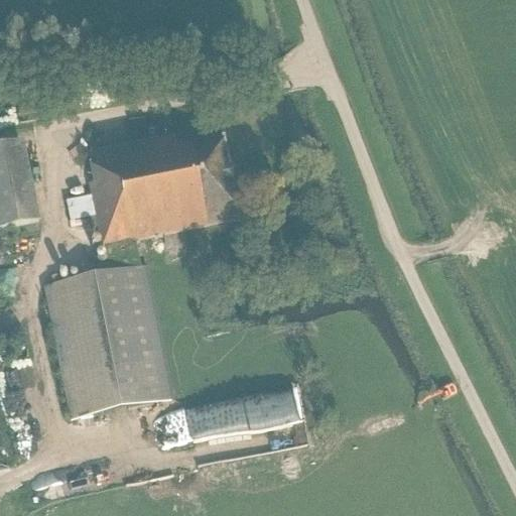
[(0,145),(31,140),(28,121),(0,125),(0,145)]
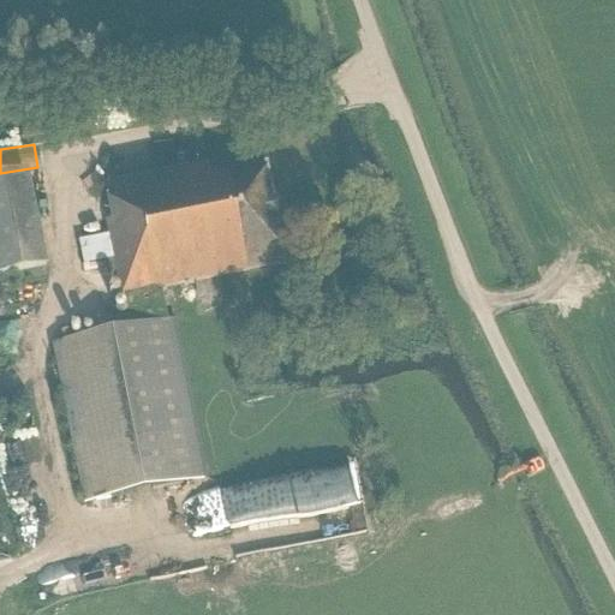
[(161,290),(286,264),(266,162),(240,168),(242,172),(213,177),(210,165),(105,185),(112,221),(107,222),(114,261),(107,262),(109,274),(118,273),(123,297),(130,332),(53,347),(84,501),(203,477),(172,323),(168,323),(161,290)]
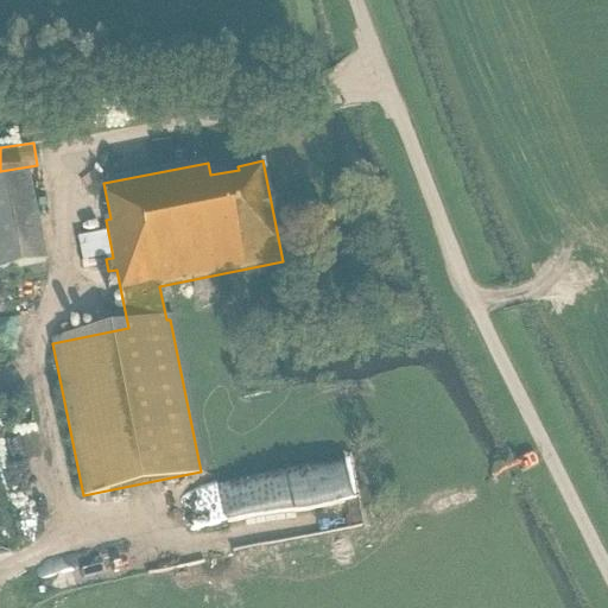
[(0,272),(16,270),(42,264),(46,264),(27,169),(0,175),(0,272)]
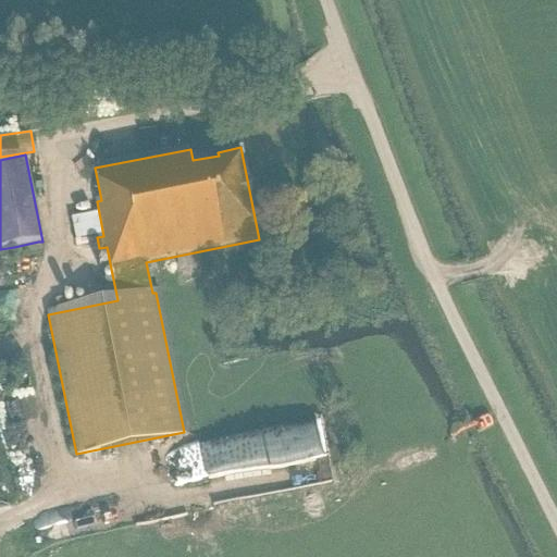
[(38,242),(14,247),(16,255),(39,250),(38,242)]
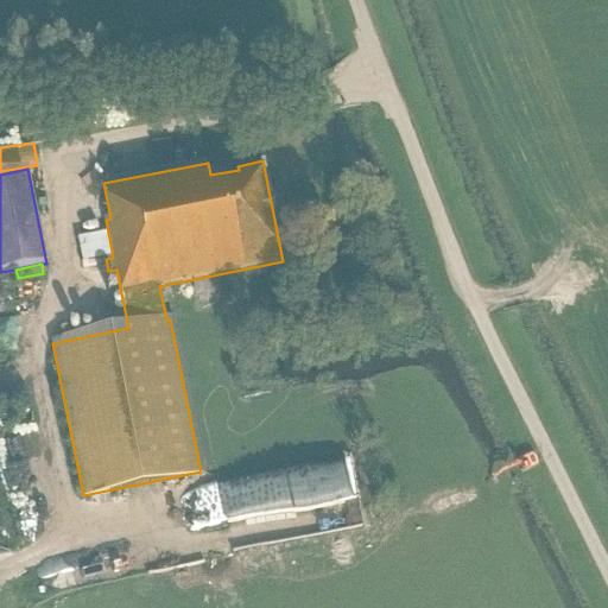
[(367,520),(353,450),(304,461),(312,500),(291,505),(298,534),(367,520)]
